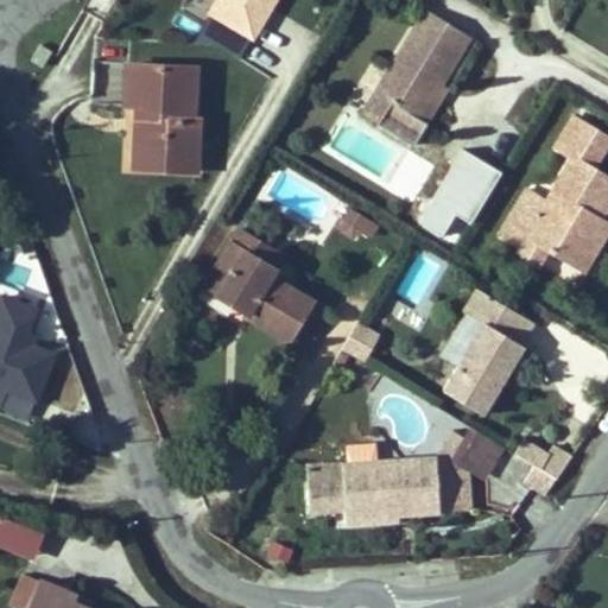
[(189,0),(213,12),(201,36),(246,59),(276,0),(189,0)]
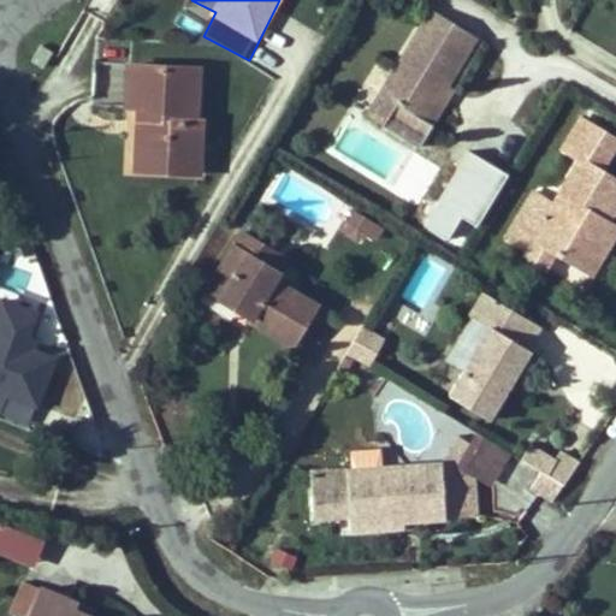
[(448,86),(477,36),(432,9),(380,94),(397,104),(384,125),(419,147),(433,123),(427,119),(442,96),(436,93),(442,83),(448,86)]
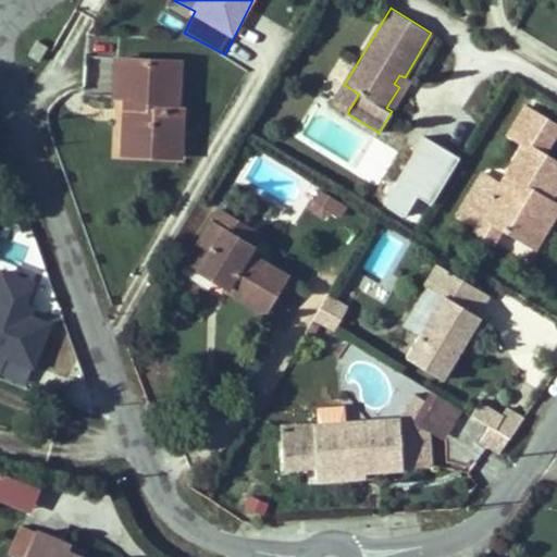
[(39,61),(47,47),(37,41),(29,54),(39,61)]
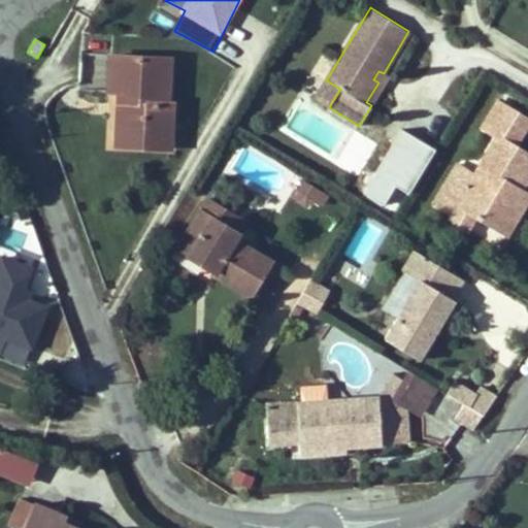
[(168,103),(170,59),(117,56),(114,92),(120,92),(117,145),(162,149),(164,125),(171,125),(173,103),(168,103)]
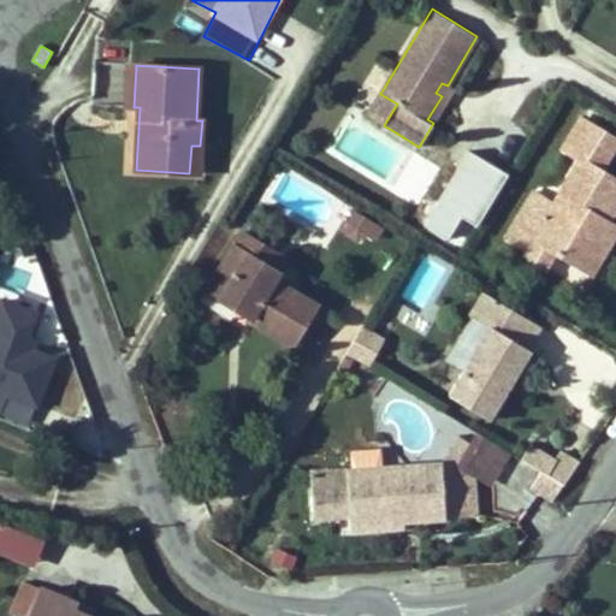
[(433,123),(454,90),(442,83),(436,93),(442,96),(427,119),(433,123)]
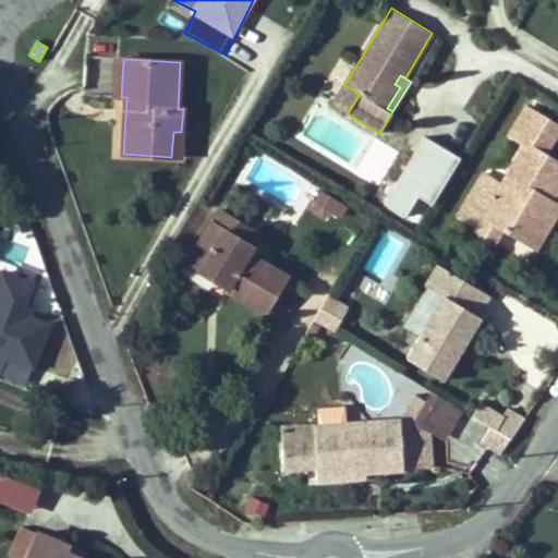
[(348,113),(360,94),(344,85),(332,105),(348,113)]
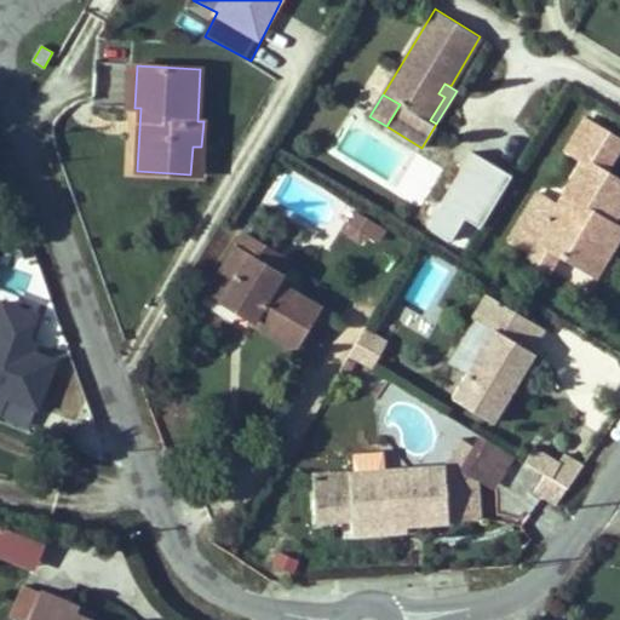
[(600,127),(606,116),(593,109),(587,120),(600,127)]
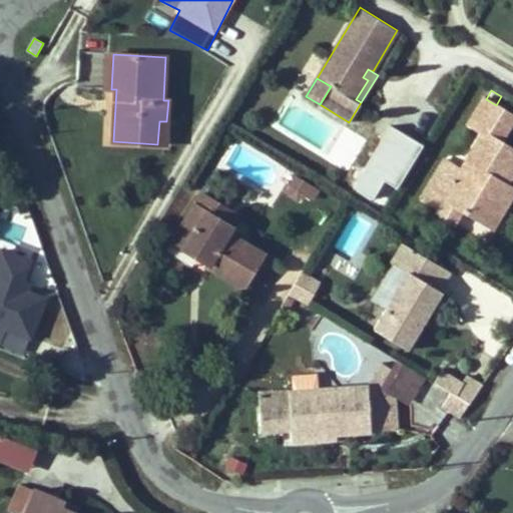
[(476,128),(491,102),(485,98),(470,124),(476,128)]
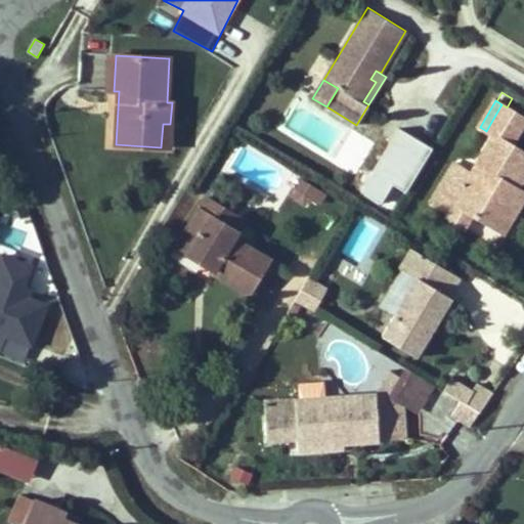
[(518,190),(523,179),(523,151),(512,145),(523,124),(523,118),(501,104),(486,131),(494,135),(471,173),(454,163),(431,202),(449,212),(454,204),(490,225),(514,187),(518,190)]
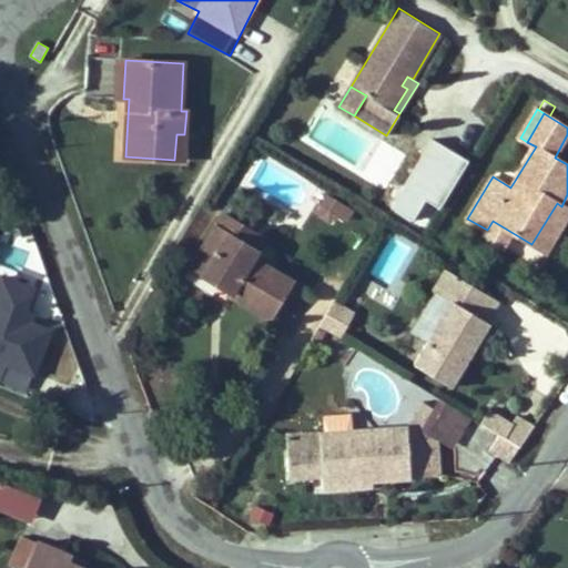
[(183,160),(184,134),(176,134),(174,160),(183,160)]
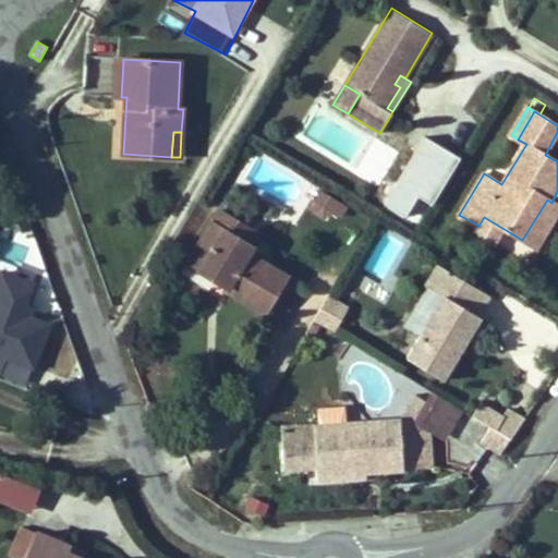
[(393,153),(374,185),(399,201),(420,169),(393,153)]
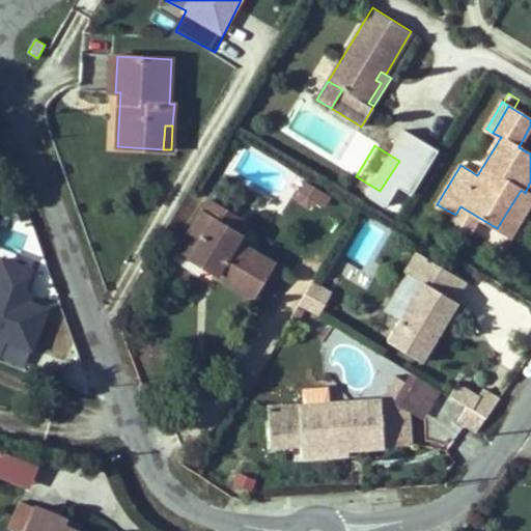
[(317,200),(322,192),(305,182),(299,191),(299,202),(307,206),(317,200)]
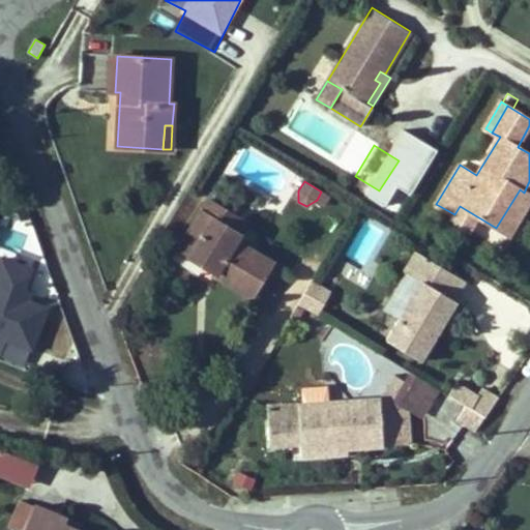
[(509,236),(529,201),(529,196),(520,189),(496,228),(509,236)]
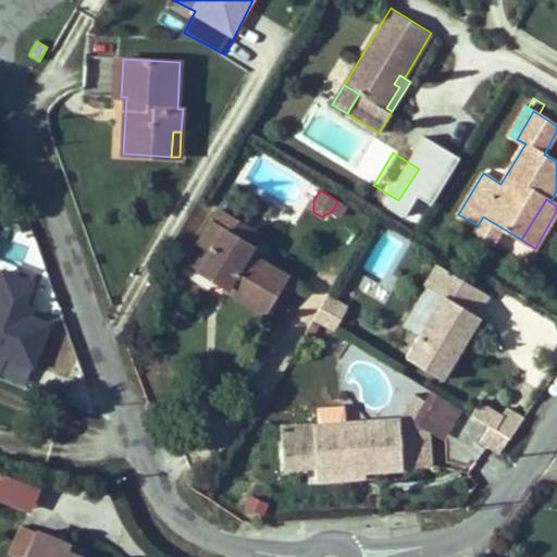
[(339,215),(346,207),(337,201),(333,210),(332,211),(339,215)]
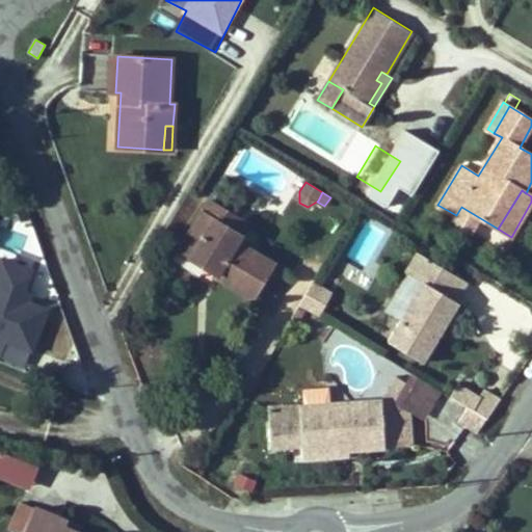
[(247,222),(227,210),(209,198),(202,210),(240,233),(247,222)]
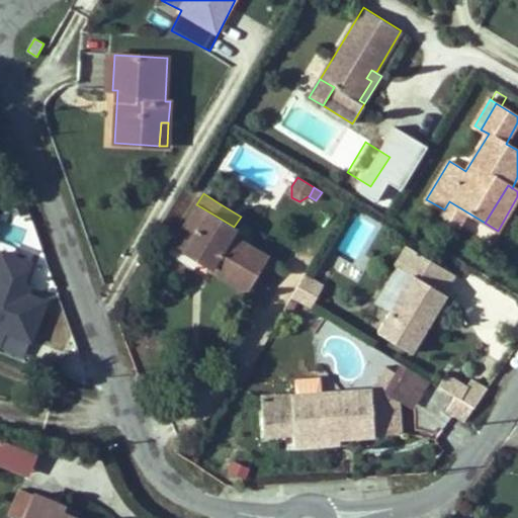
[(459,225),(467,212),(449,201),(441,214),(459,225)]
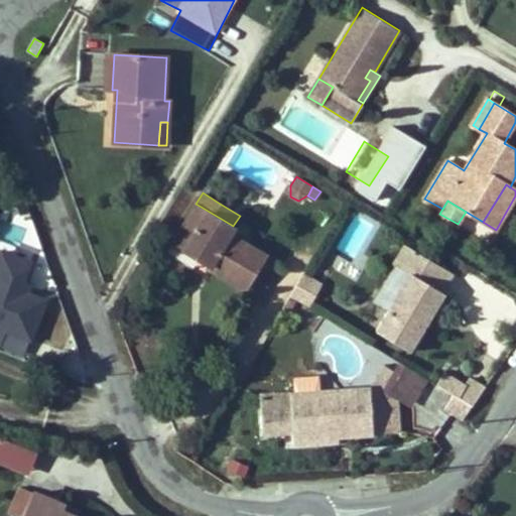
[(265,256),(230,234),(234,227),(233,226),(196,204),(172,243),(197,258),(201,251),(213,258),(208,266),(245,289),(265,256)]
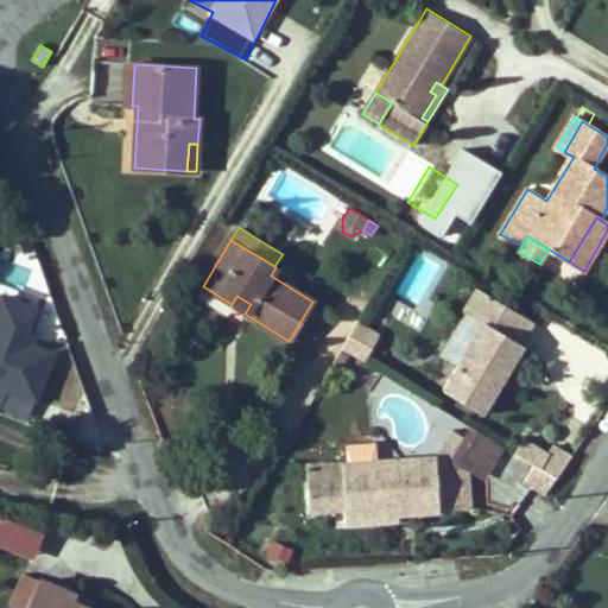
[(474,318),(487,295),(477,289),(463,311),(474,318)]
